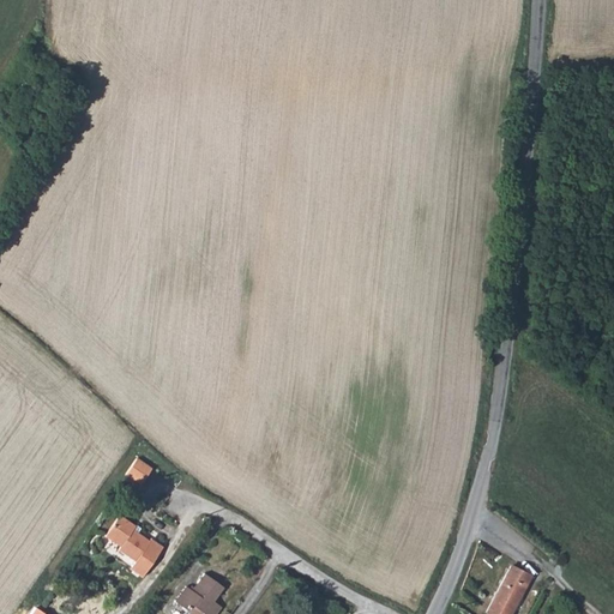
[(138,457),(126,474),(142,486),(155,468),(138,457)]
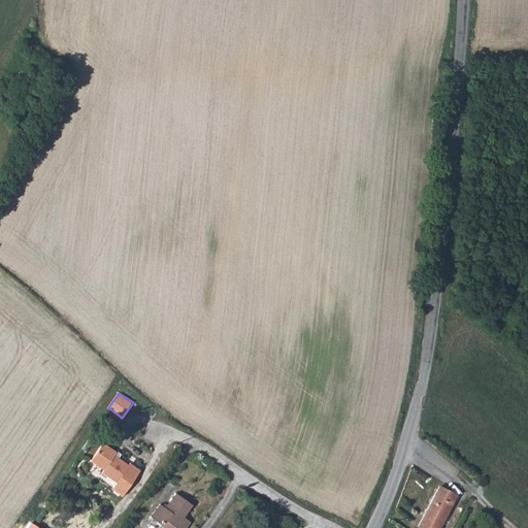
[(117,454),(101,443),(87,464),(113,483),(108,489),(119,497),(137,470),(127,463),(125,465),(113,458),(117,454)]
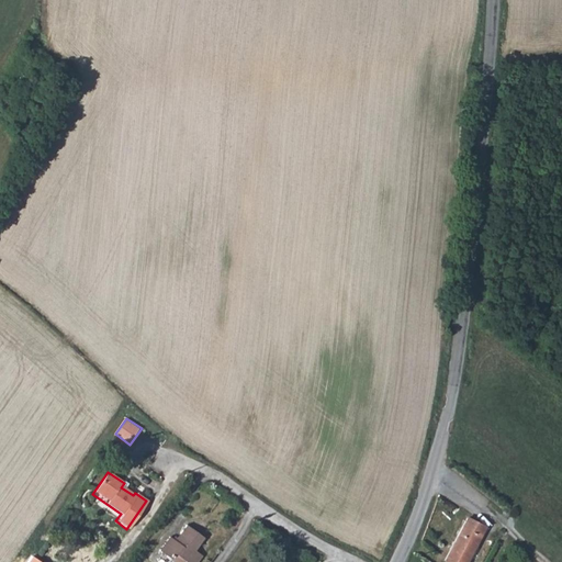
[(448,561),(468,561),(485,528),(469,518),(447,561),(448,561)]
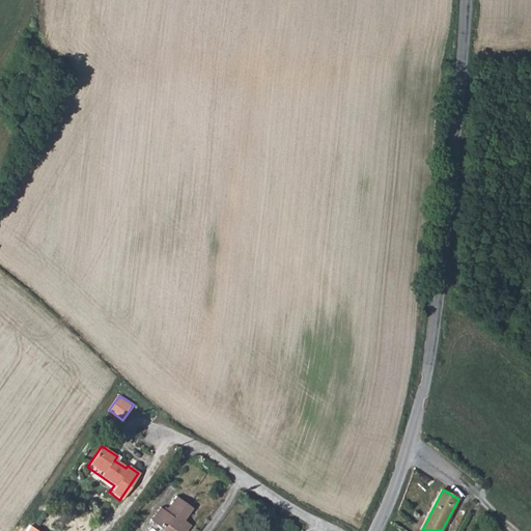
[(173,526),(190,504),(178,497),(168,512),(162,507),(154,521),(166,530),(170,524),(173,526)]
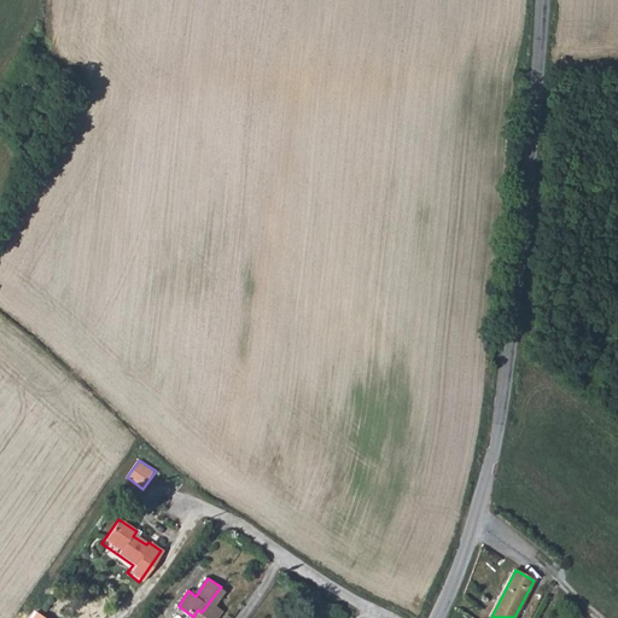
[(228,593),(221,587),(202,612),(209,617),(225,617),(228,613),(219,606),(228,593)]
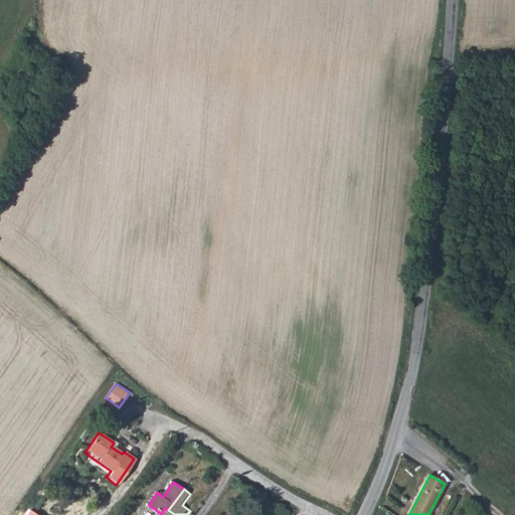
All buildings are outlined.
